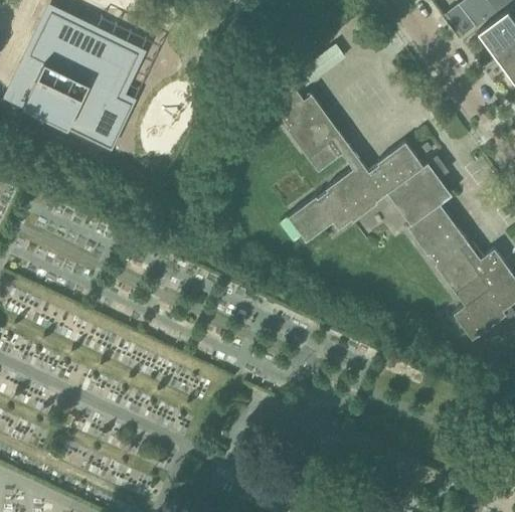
[(476,28),(497,13),(487,0),(486,0),(467,15),(476,27),(476,28)]
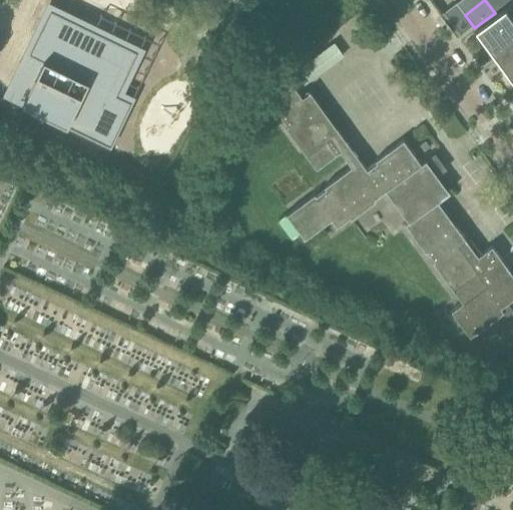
[(485,0),(495,13),(511,0),(485,0)]
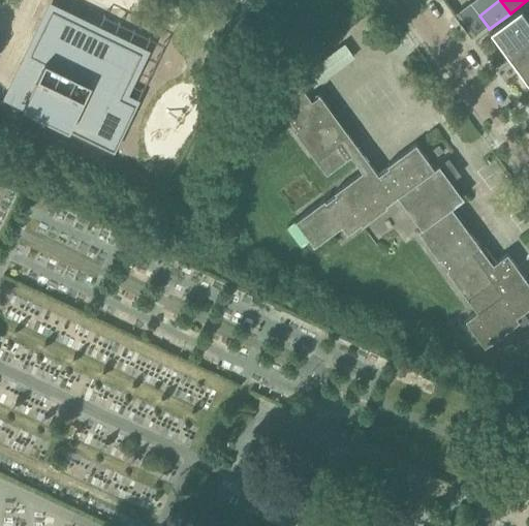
[(460,14),(477,36),(477,37),(489,28),(479,16),(471,5),(460,14)]
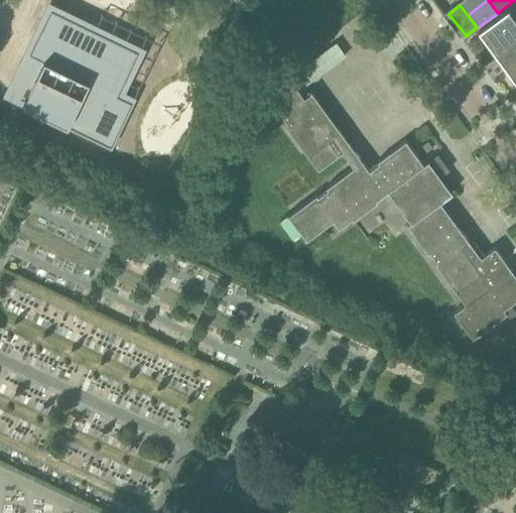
[(16,83),(8,99),(111,148),(136,99),(134,99),(131,104),(118,98),(140,53),(51,10),(29,55),(44,62),(31,90),(16,83)]
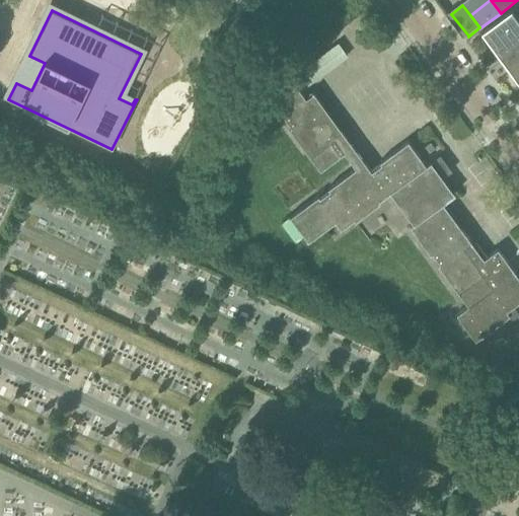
[(499,55),(518,40),(518,22),(512,13),(484,33),(499,55)]
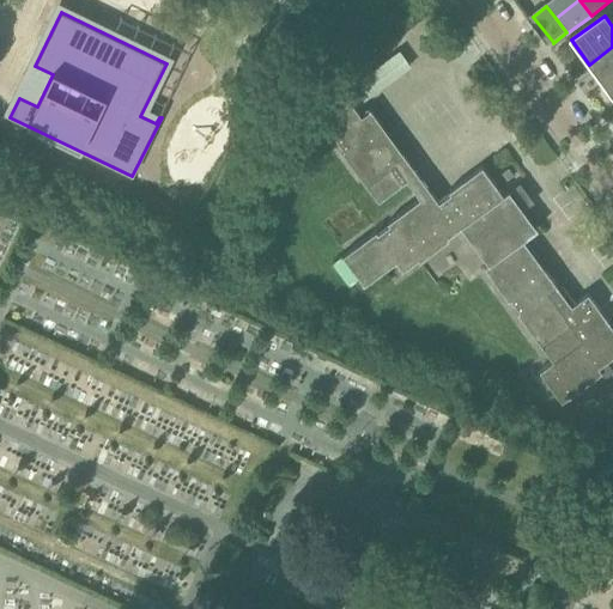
[(607,89),(612,84),(612,47),(589,65),(607,89)]
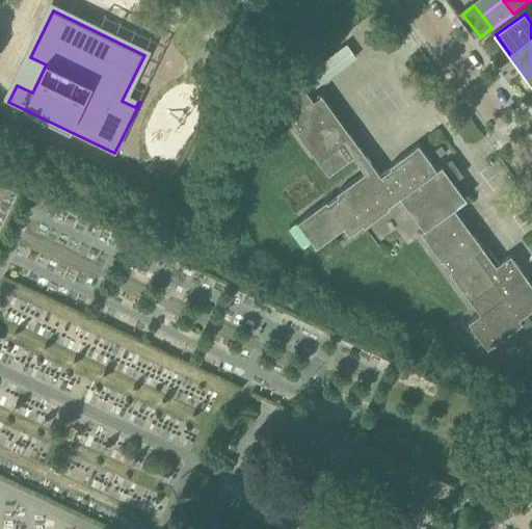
[(281,85),(269,95),(273,101),(318,162),(329,177),(353,159),(364,175),(297,223),(316,249),(342,231),(347,237),(362,227),(364,230),(391,210),(389,208),(400,200),(425,233),(422,235),(472,303),(481,317),(469,326),(487,352),(523,327),(525,331),(526,329),(529,335),(531,332),(531,323),(528,318),(531,314),(531,284),(511,257),(500,265),(488,248),(485,252),(458,215),(455,210),(466,203),(453,186),(459,182),(464,178),(452,161),(441,169),(441,168),(436,172),(418,147),(378,176),(356,147),(324,101),(323,100),(320,96),(314,101),(313,102),(313,101),(298,82),(294,76),(281,85)]
